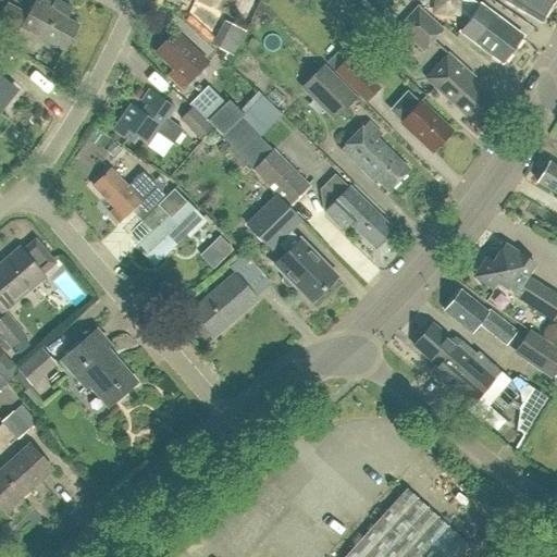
[(79,25),(67,19),(74,8),(59,0),(56,0),(53,4),(45,0),(35,0),(27,14),(7,3),(0,14),(0,27),(15,37),(21,28),(65,52),(79,25)]
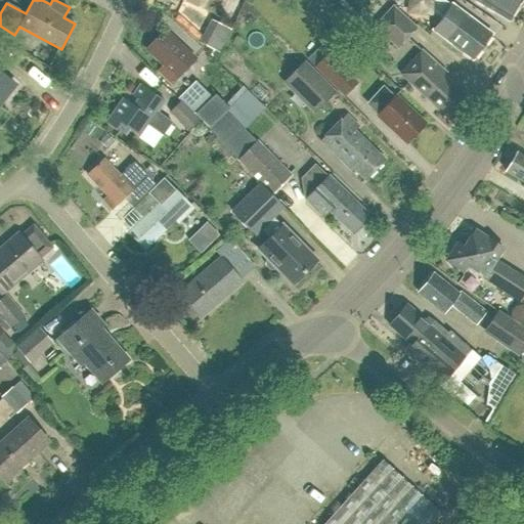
[(475,0),(508,19),(518,0),(475,0)]
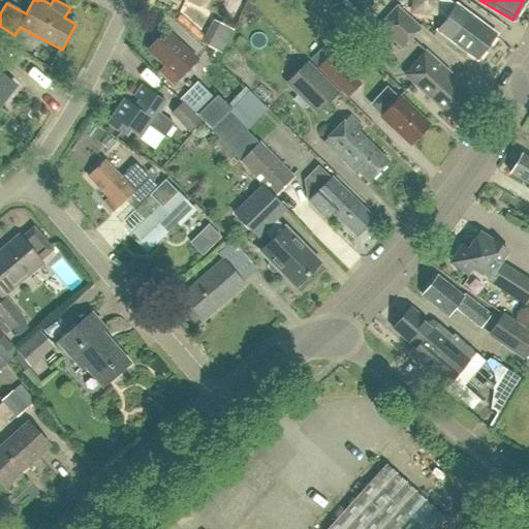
[(456,4),(438,28),(477,58),(495,34),(456,4)]
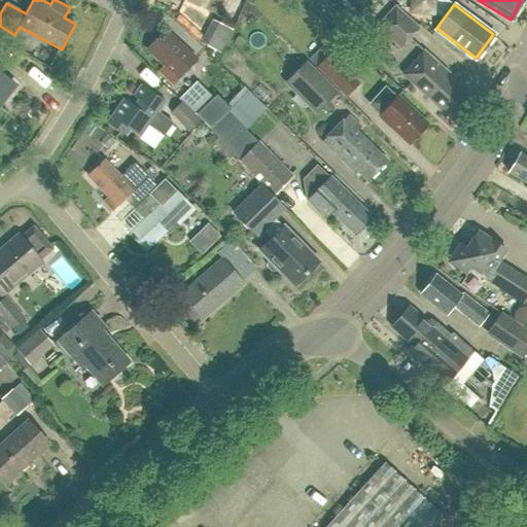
[(395,5),(375,27),(400,50),(420,28),(395,5)]
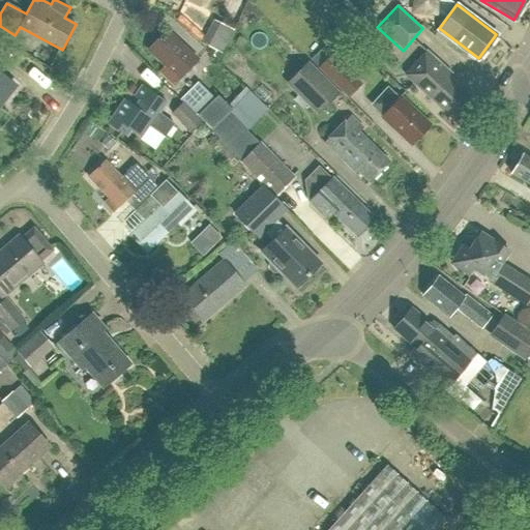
[(222,54),(234,30),(213,20),(206,34),(200,30),(196,39),(222,54)]
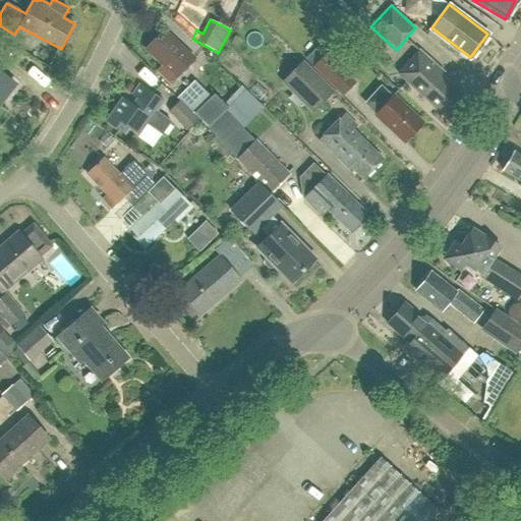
[(163,64),(159,69),(173,82),(194,59),(163,30),(146,49),(163,64)]
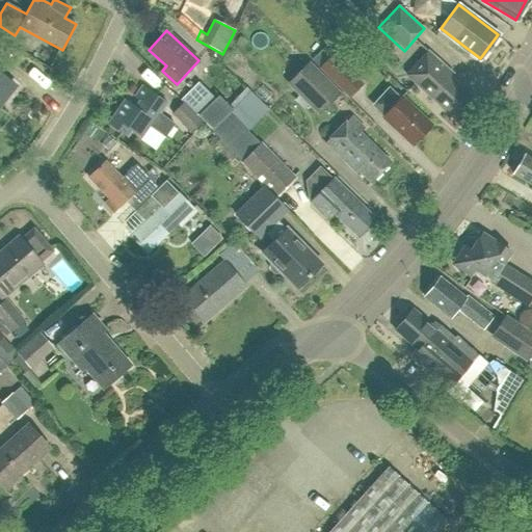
[(319,69),(349,98),(364,84),(333,53),(331,55),(324,48),(312,59),(320,68),(319,69)]
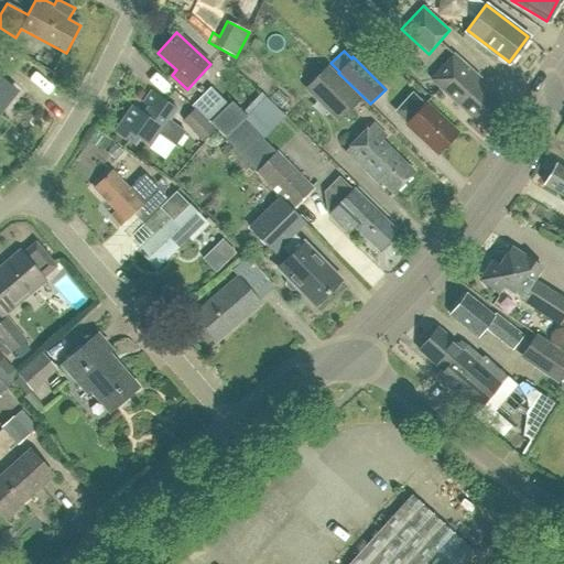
[(0,108),(15,89),(0,77),(0,58),(2,56),(0,54),(0,108)]
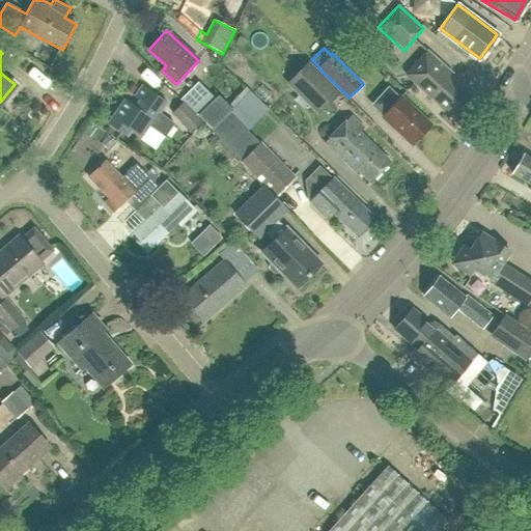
[(427,51),(407,74),(430,95),(432,93),(455,113),(472,95),(449,77),(453,73),(427,51)]
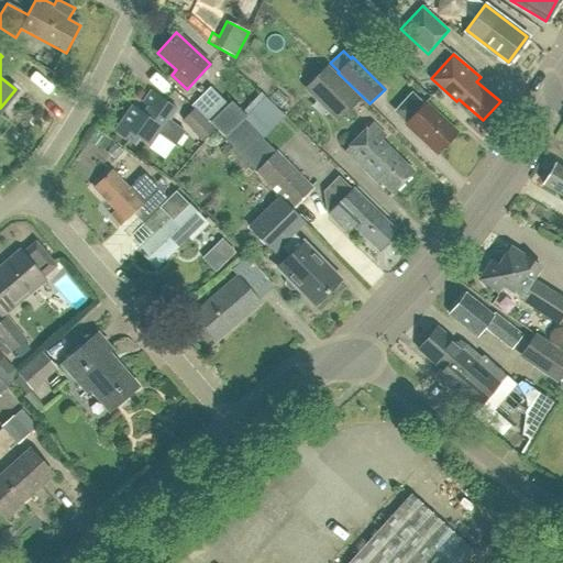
[(338,123),(362,98),(328,65),(304,89),(338,123)]
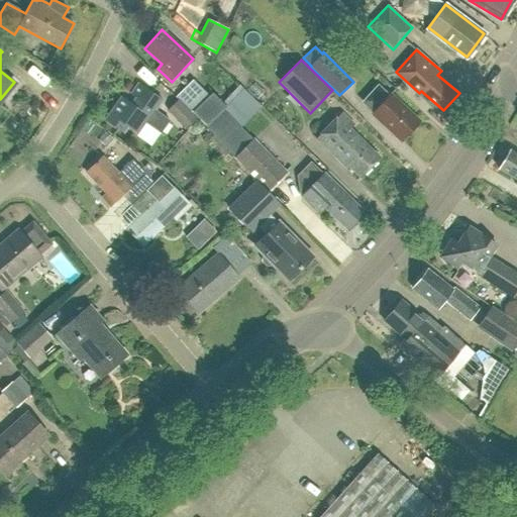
[(516,76),(513,75),(497,107),(507,112),(516,92),(516,76)]
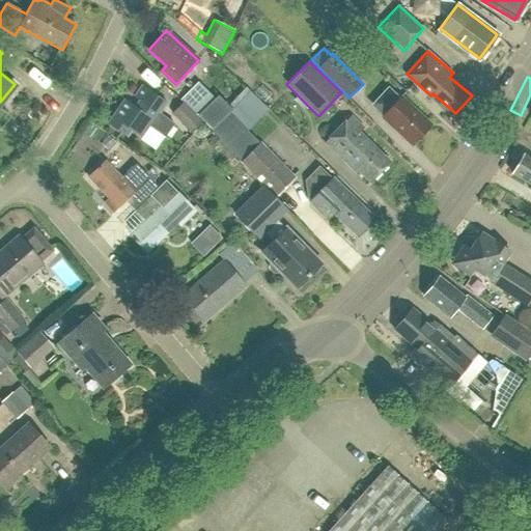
[(168,103),(142,85),(134,96),(139,101),(134,108),(124,102),(108,126),(126,138),(131,131),(142,139),(150,128),(165,138),(174,124),(160,114),(168,103)]
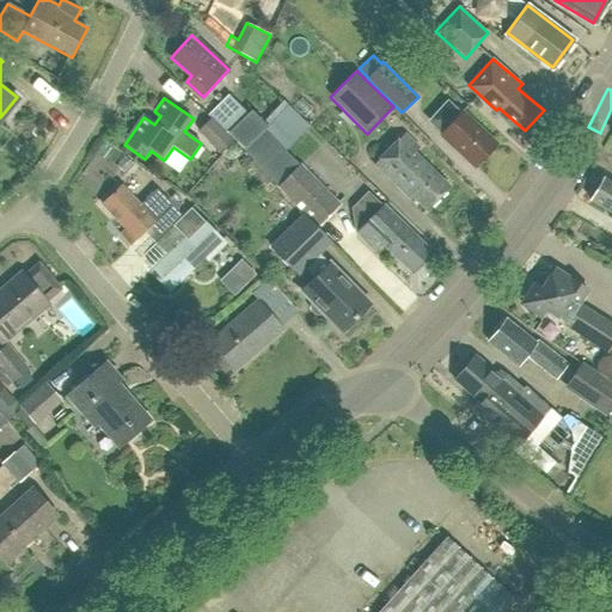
[(238,106),(220,124),(230,134),(248,116),(238,106)]
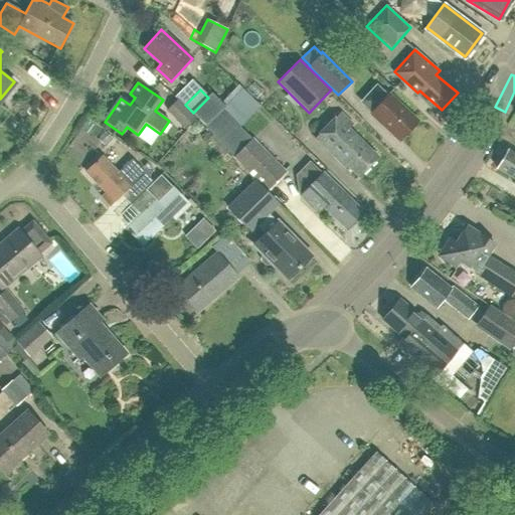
[(389,94),(371,112),(400,140),(418,122),(389,94)]
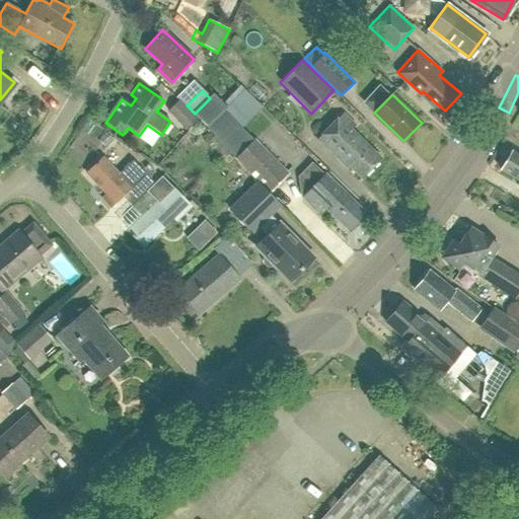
[(187,131),(198,120),(193,115),(178,100),(167,112),(187,131)]
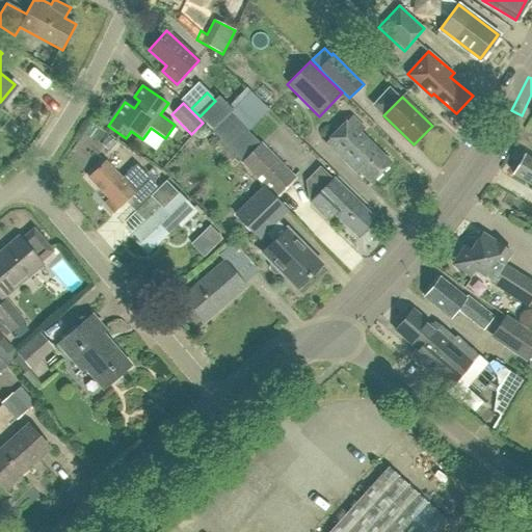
[(231,113),(212,131),(242,161),(240,163),(264,187),(264,186),(276,198),(296,178),(231,113)]
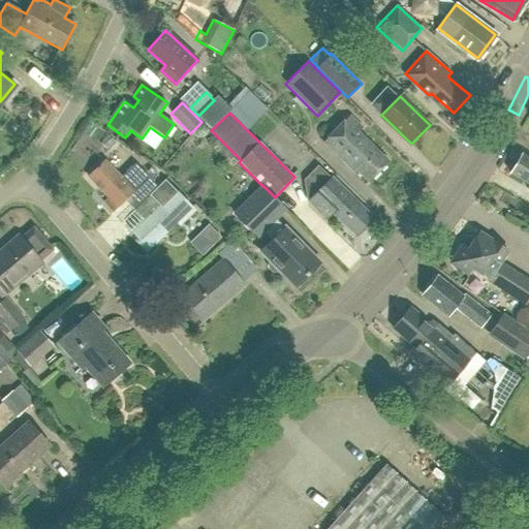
[(349,115),(321,143),(343,163),(346,162),(356,173),(360,170),(369,180),(387,160),(359,131),(363,127),(349,115)]
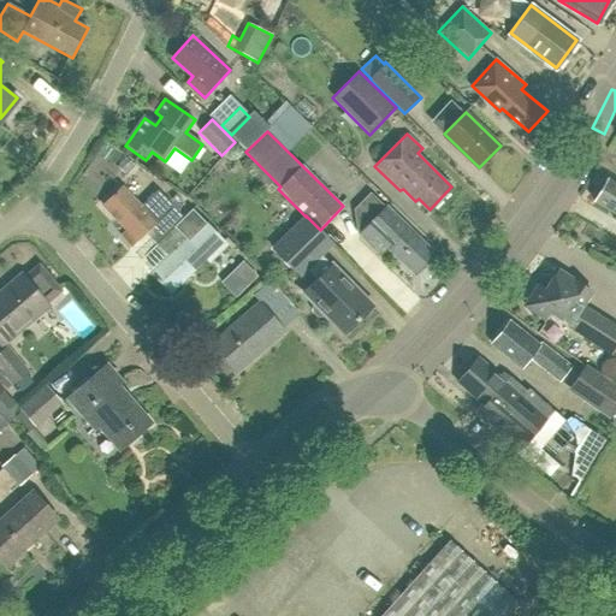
[(615,214),(615,217),(614,220),(615,221),(615,183),(606,178),(593,201),(615,214)]
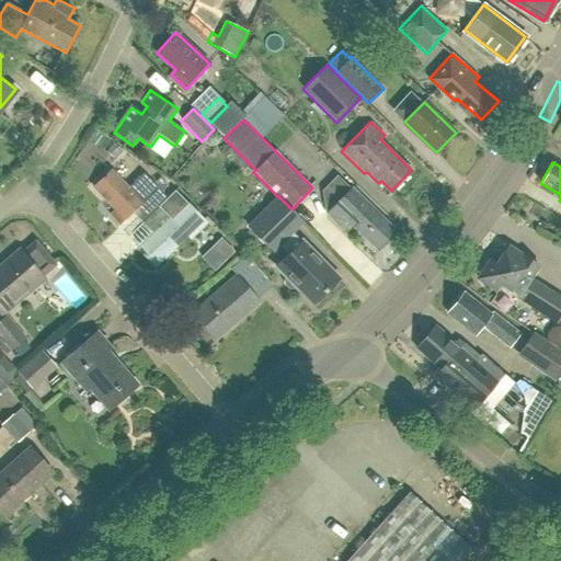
[(141,222),(168,198),(162,192),(169,185),(160,176),(153,183),(144,174),(128,189),(111,170),(93,186),(115,209),(110,215),(121,226),(133,213),(141,222)]
